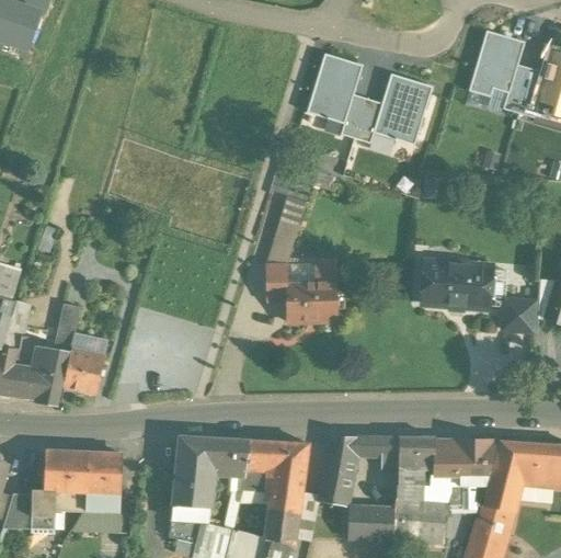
[(0,0),(0,38),(26,48),(39,11),(7,0),(0,0)]
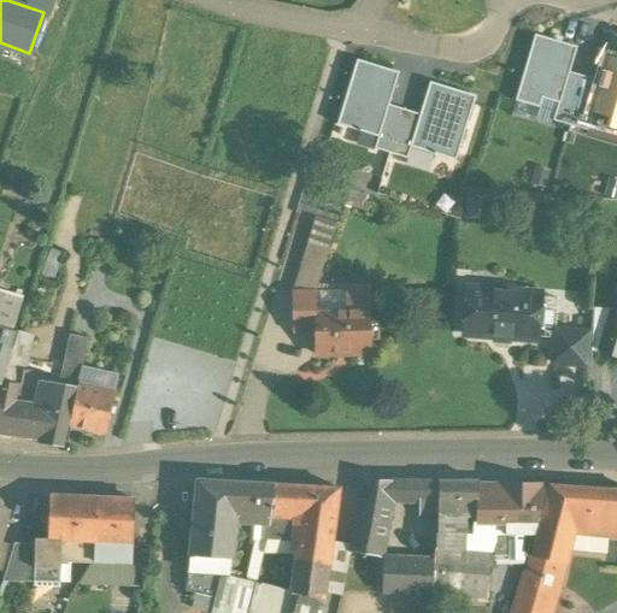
[(540,95),(559,100),(568,69),(575,45),(534,33),(515,98),(538,104),(540,95)]
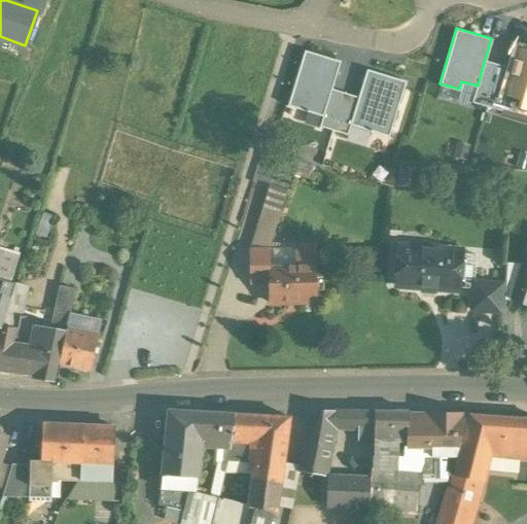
[(513,67),(504,94),(520,98),(517,106),(526,108),(526,48),(519,46),(513,67)]
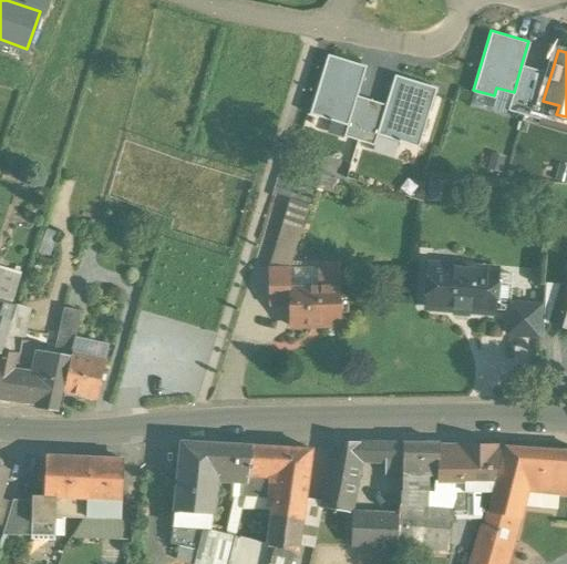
[(309,113),(348,125),(357,94),(366,64),(327,52),(309,113)]
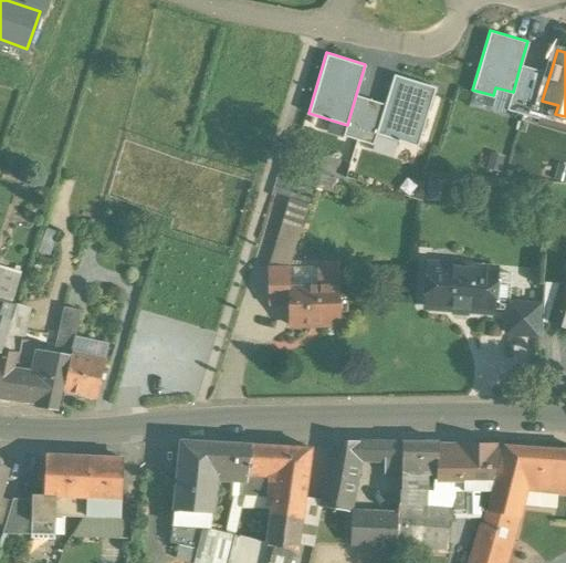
[(507,108),(522,113),(535,68),(521,63),(513,92),(507,108)]
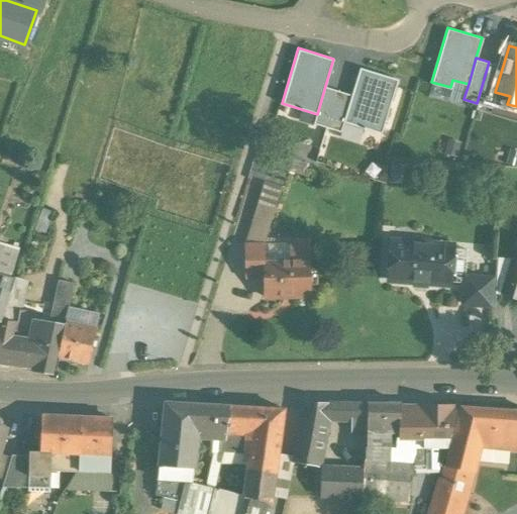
[(503,66),(489,62),(477,103),(491,107),(495,92),(503,66)]
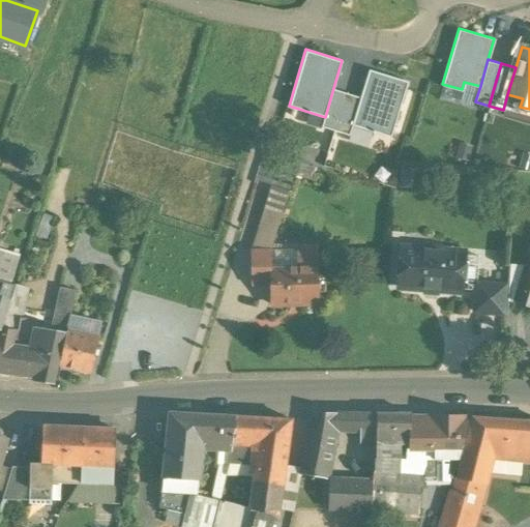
[(353,124),(391,136),(408,81),(369,69),(361,96),(353,124)]
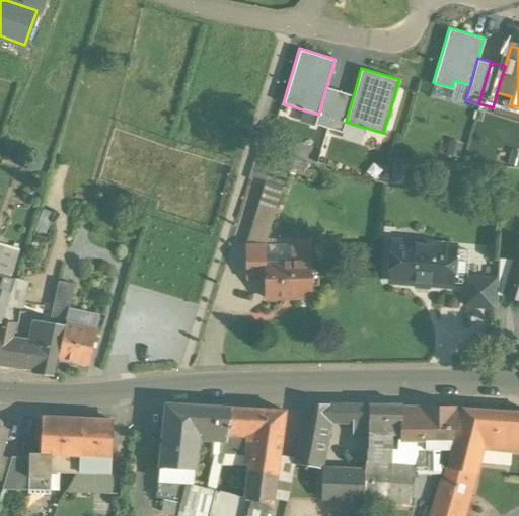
[(315,124),(327,127),(339,90),(326,86),(318,115),(315,124)]
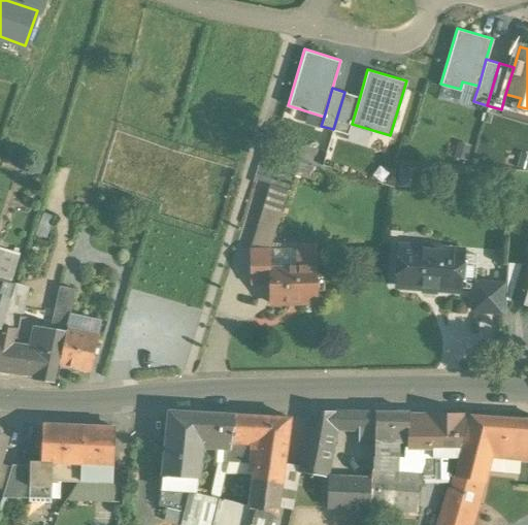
[(360,96),(344,92),(333,129),(349,134),(352,124),(360,96)]
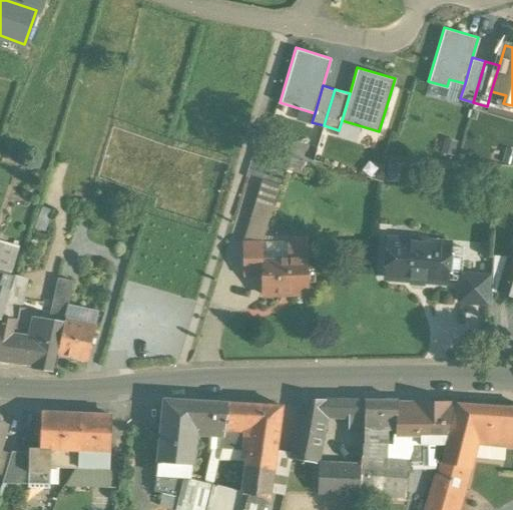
[(457,139),(444,136),(440,150),(453,154),(457,139)]
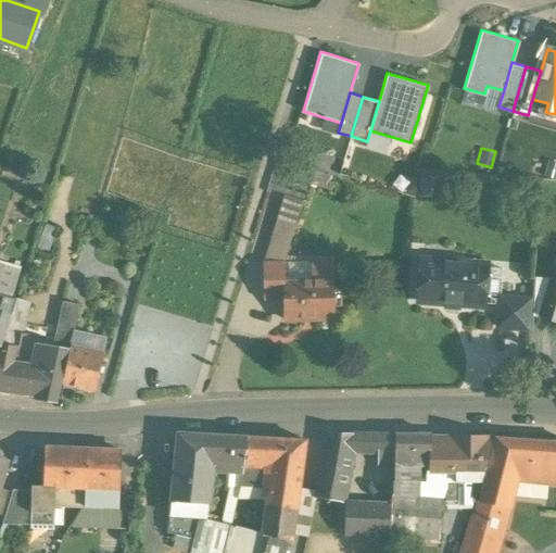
[(312,167),(277,159),(270,186),(283,189),(288,172),(308,177),(312,167)]
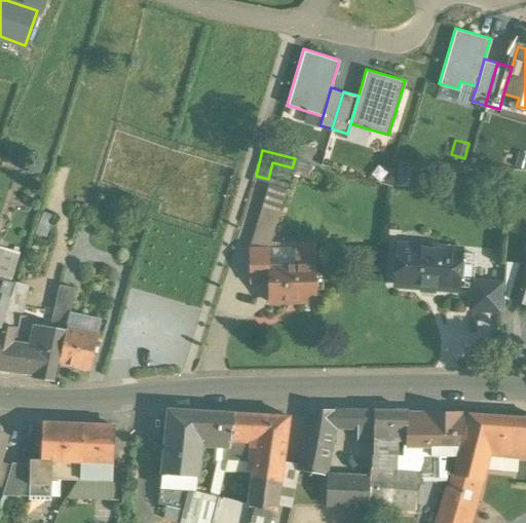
[(525,151),(518,150),(515,164),(525,166),(525,151)]
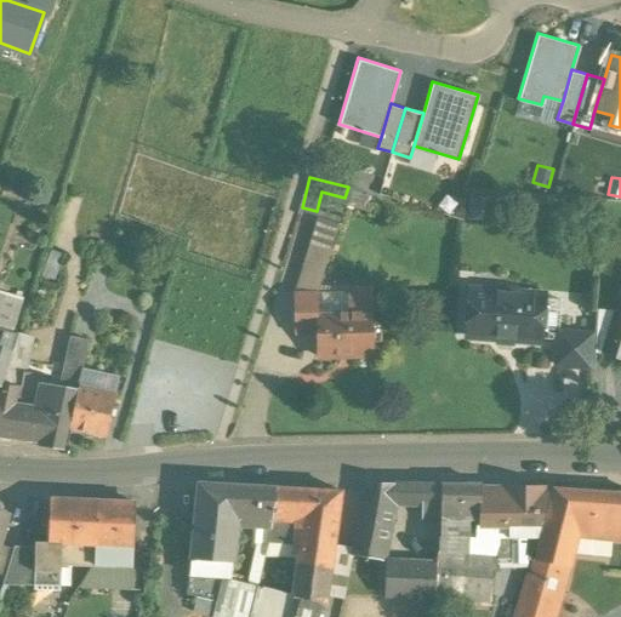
[(345,198),(322,192),(317,211),(297,285),(320,291),(345,198)]
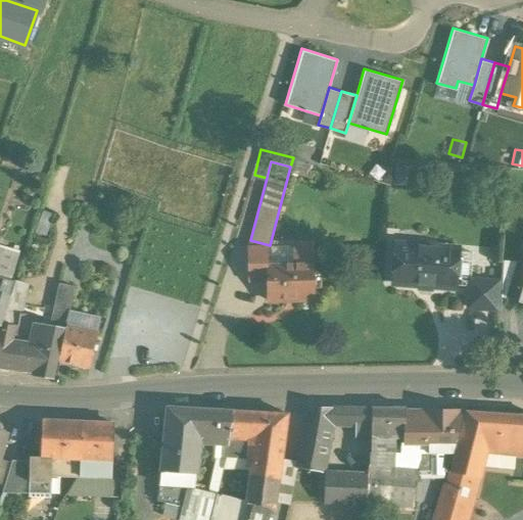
[(295,240),(295,254),(314,253),(314,240),(295,240)]
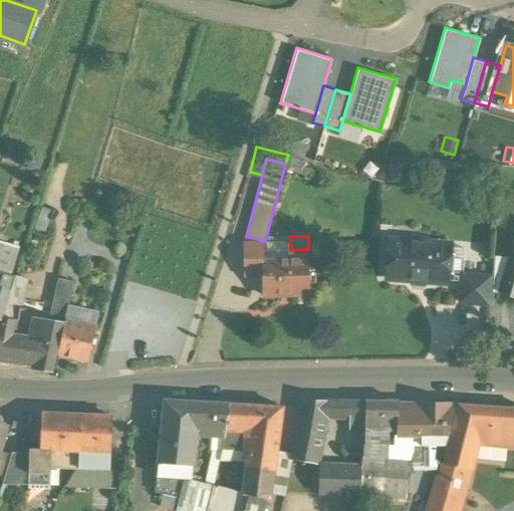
[(415,237),(411,240),(393,239),(391,241),(389,273),(390,276),(408,278),(412,282),(424,283),(428,279),(444,281),(446,279),(446,272),(445,270),(447,254),(448,252),(449,246),(446,243),(432,242),(428,238),(415,237)]
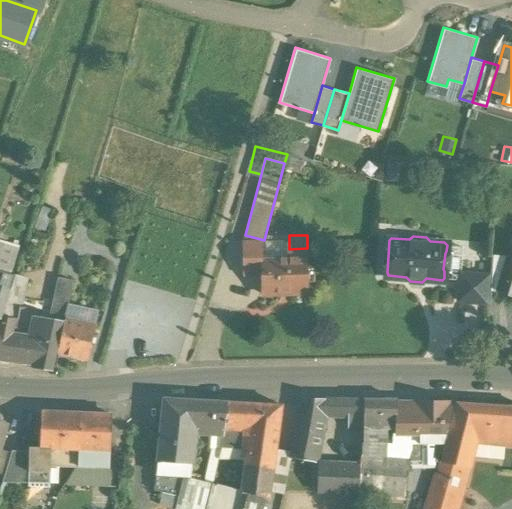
[(262,240),(242,241),(244,272),(263,271),(263,255),(262,240)]
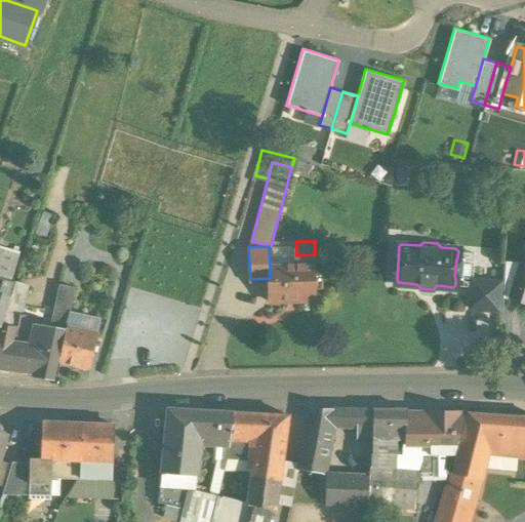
[(15,252),(0,247),(0,279),(7,282),(15,252)]
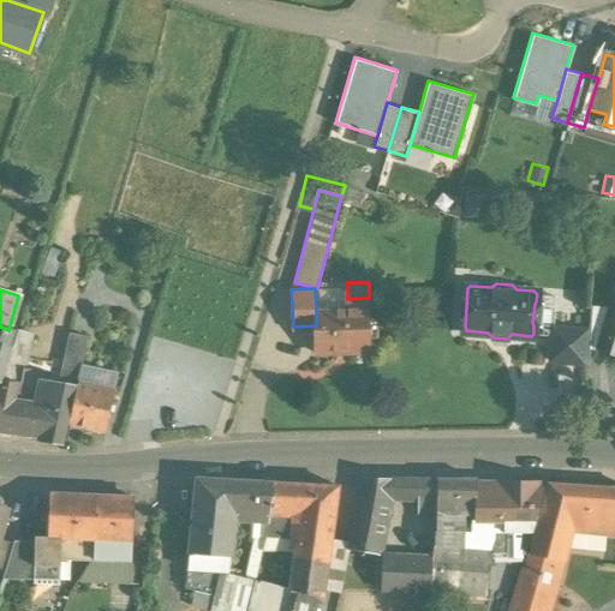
[(28,298),(18,295),(9,330),(0,327),(0,346),(11,349),(17,329),(28,298)]
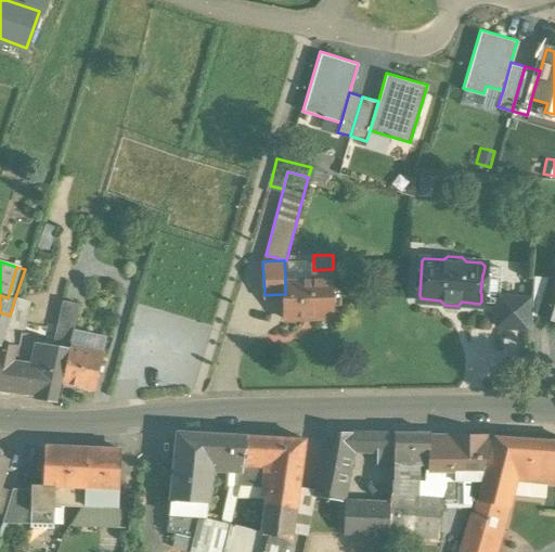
[(314,276),(285,277),(285,294),(287,315),(335,312),(333,269),(313,270),(314,276)]
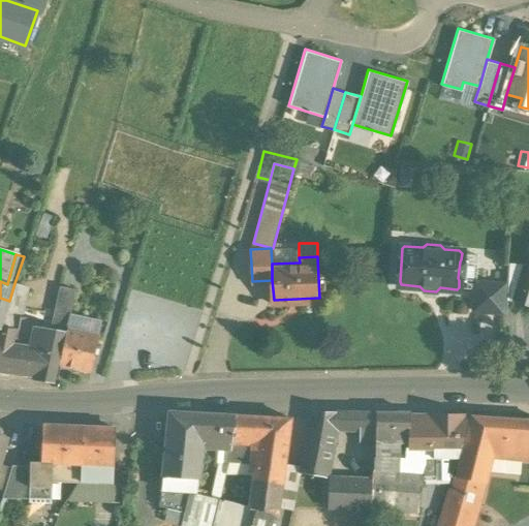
[(503,284),(476,281),(474,310),(501,312),(503,284)]
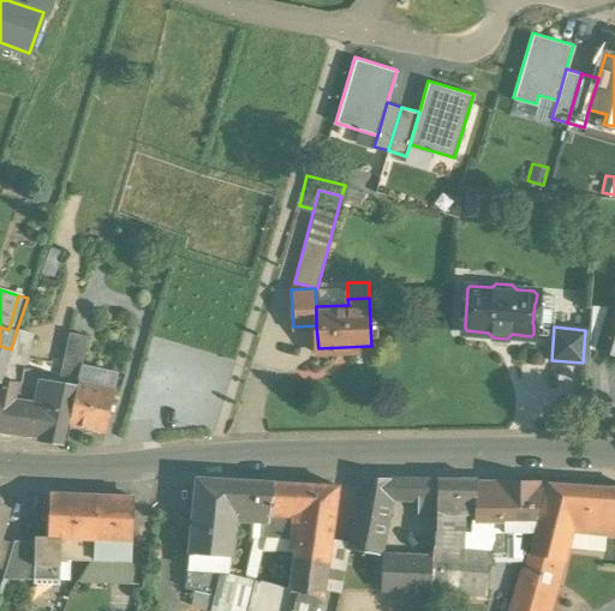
[(54,381),(42,379),(43,371),(24,369),(30,333),(17,329),(11,349),(1,379),(0,384),(0,427),(40,435),(39,439),(65,444),(70,424),(69,423),(78,383),(58,379),(55,379),(54,381)]
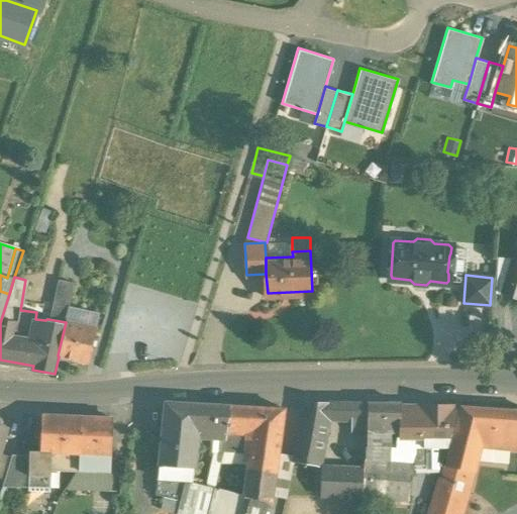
[(104,295),(73,288),(70,302),(100,309),(104,295)]
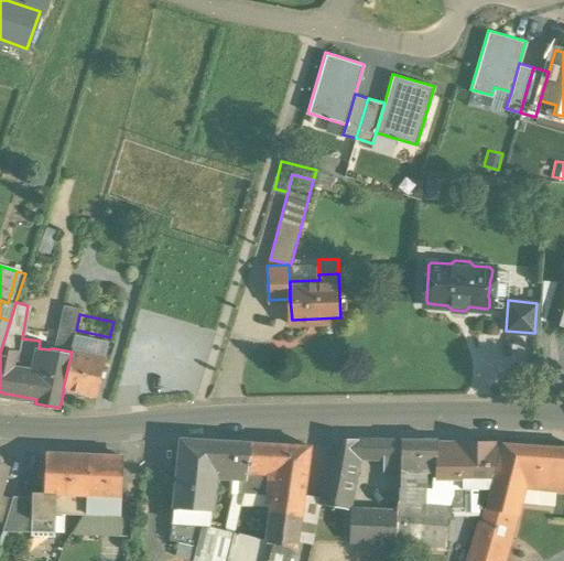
[(10,321),(0,317),(0,348),(1,349),(1,348),(10,321)]
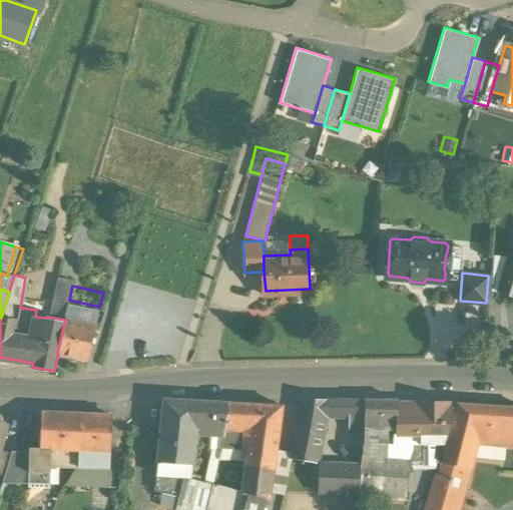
[(69,300),(68,305),(65,319),(95,325),(99,307),(69,300)]
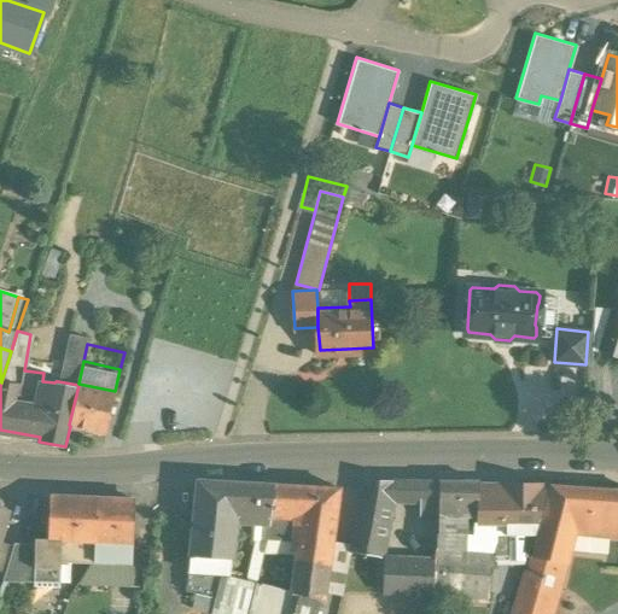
[(82,367),(63,362),(58,381),(79,385),(79,384),(82,367)]
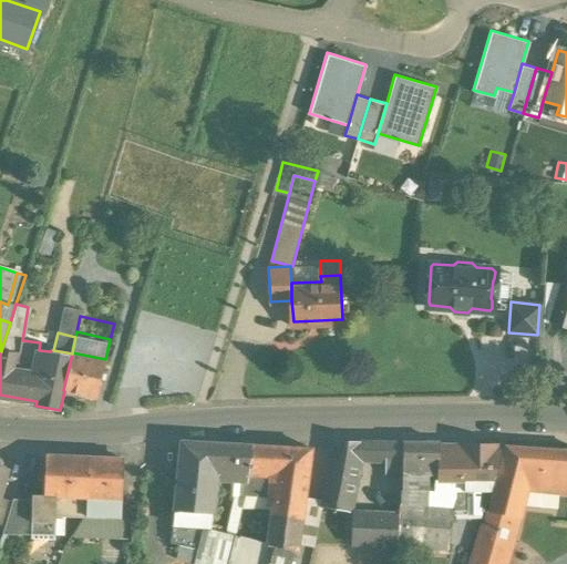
[(105,359),(72,352),(72,354),(63,390),(64,391),(96,397),(105,359)]
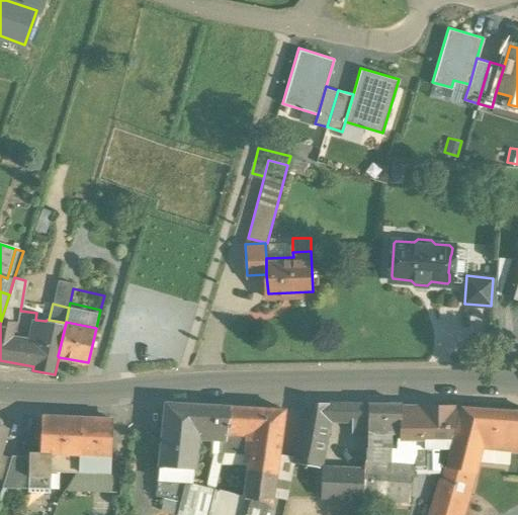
[(329,402),(306,401),(294,459),(293,462),(317,465),(326,417),(329,402)]
